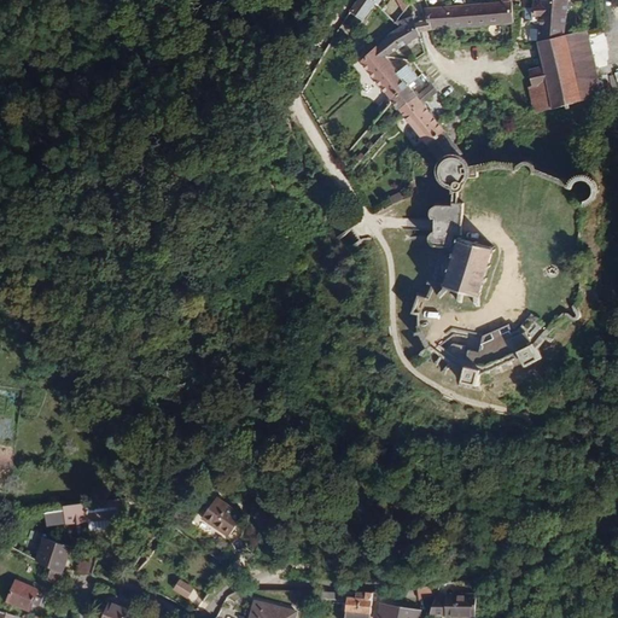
[(349,0),(345,6),(360,18),(373,1),(377,4),(379,0),(349,0)]
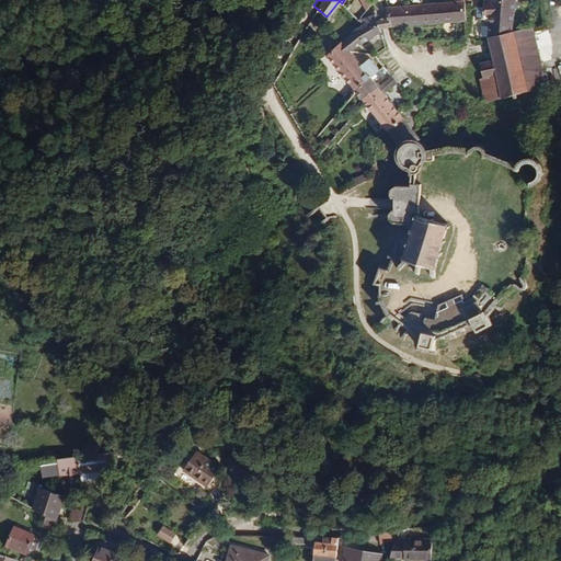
[(357,0),(365,10),(373,4),(369,0),(357,0)]
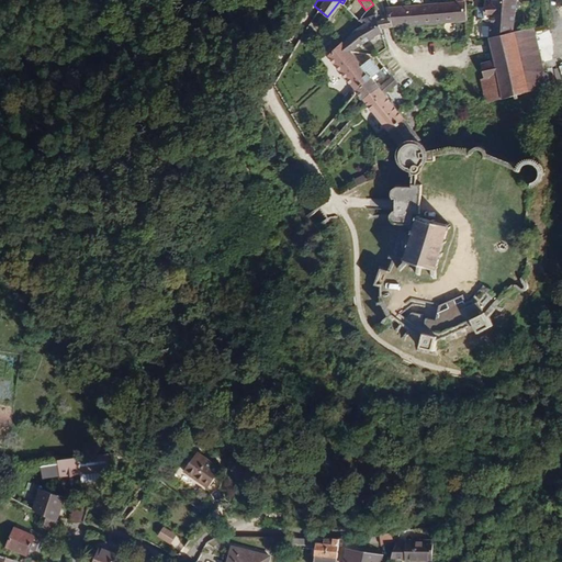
[(469,20),(468,0),(459,1),(383,8),(385,27),(469,20)]
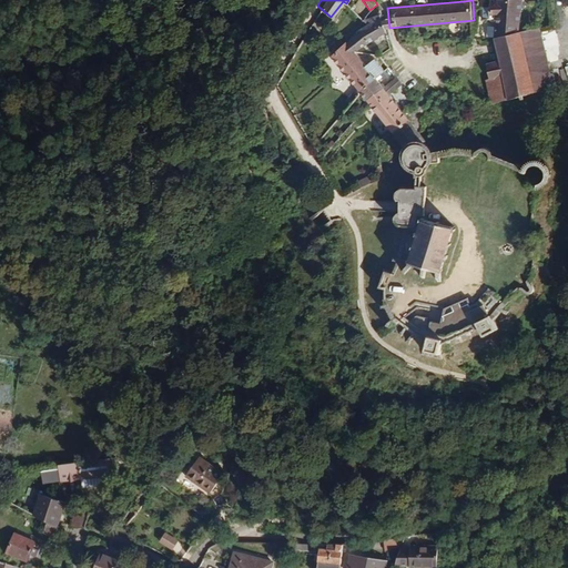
[(518,0),(483,0),(480,17),(493,14),(489,33),(496,59),(480,62),(492,101),(549,88),(535,27),(515,29),(518,0)]
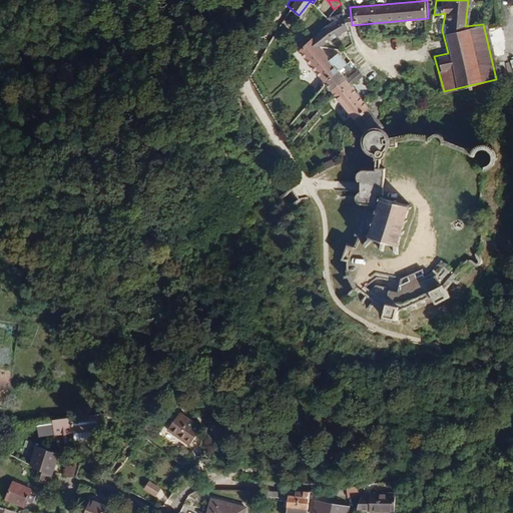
[(337,11),(293,49),(357,128),(363,137),(366,133),(369,131),(374,129),(379,130),(383,131),(384,128),(318,47),(345,28),(337,11)]
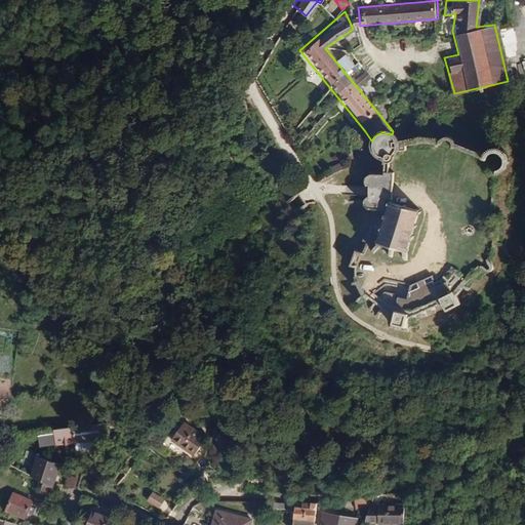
[(342,170),(340,164),(332,168),(335,173),(342,170)]
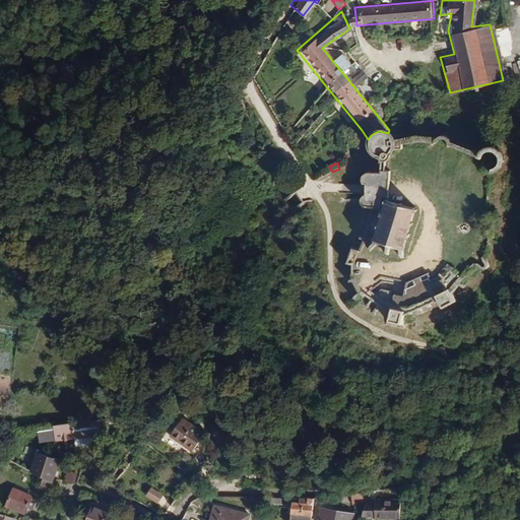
[(379,209),(387,200),(388,172),(381,172),(379,172),(379,173),(365,173),(361,177),(361,182),(365,185),(364,195),(360,198),(360,205),(364,207),(379,209)]
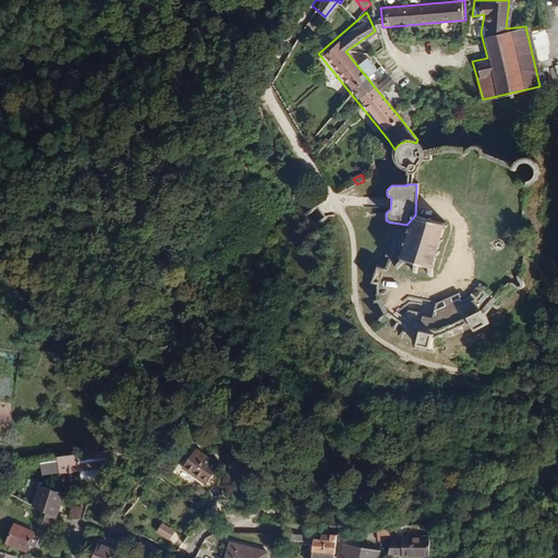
[(440,253),(441,250),(439,249),(441,242),(444,243),(445,239),(443,238),(446,229),(433,225),(434,221),(429,220),(428,223),(413,219),(411,227),(408,226),(407,230),(409,230),(407,239),(403,238),(402,242),(404,243),(402,249),(399,247),(398,252),(400,252),(395,267),(399,268),(401,261),(412,264),(410,271),(415,273),(417,265),(429,268),(427,276),(431,277),(434,265),(437,266),(438,263),(435,262),(438,253),(440,253)]
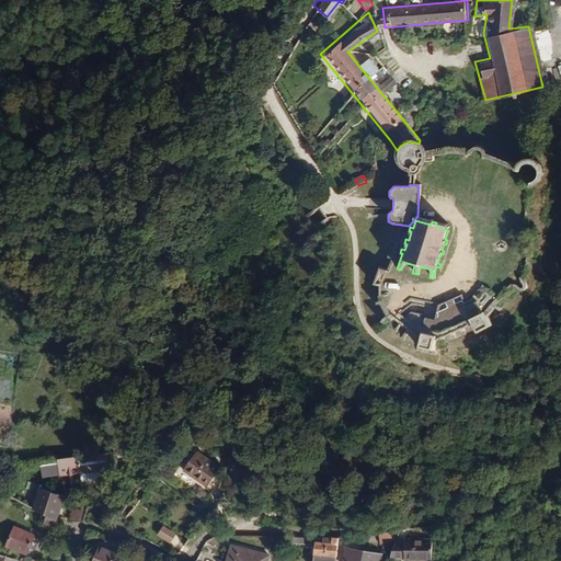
[(424,317),(420,334),(416,347),(434,352),(436,341),(470,324),(474,334),(492,325),(488,317),(501,298),(481,285),(470,299),(465,302),(462,295),(438,305),(434,319),(424,317)]
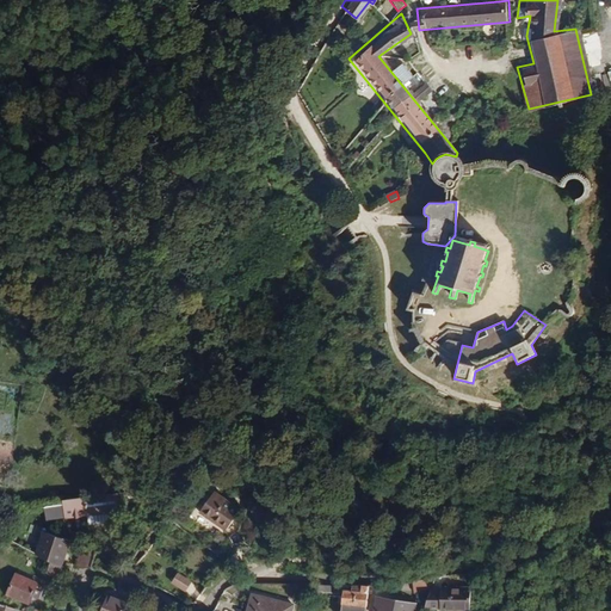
[(236,508),(211,489),(196,511),(221,529),(236,508)]
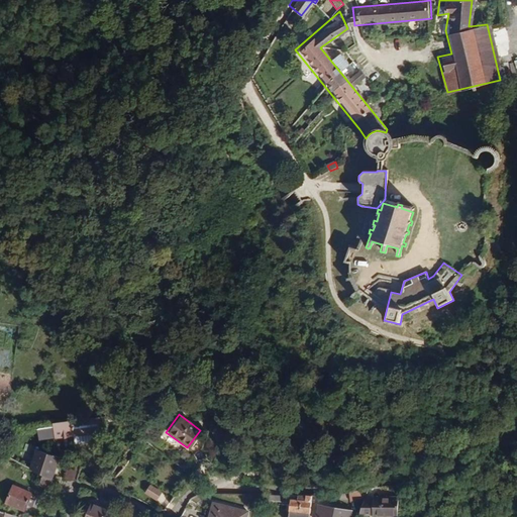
[(108,432),(102,421),(101,417),(54,422),(55,424),(56,435),(56,437),(74,435),(92,433),(108,432)]
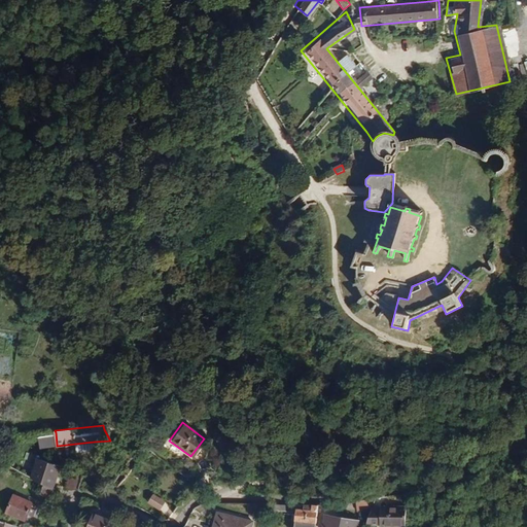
[(57,444),(56,432),(39,434),(41,446),(57,444)]
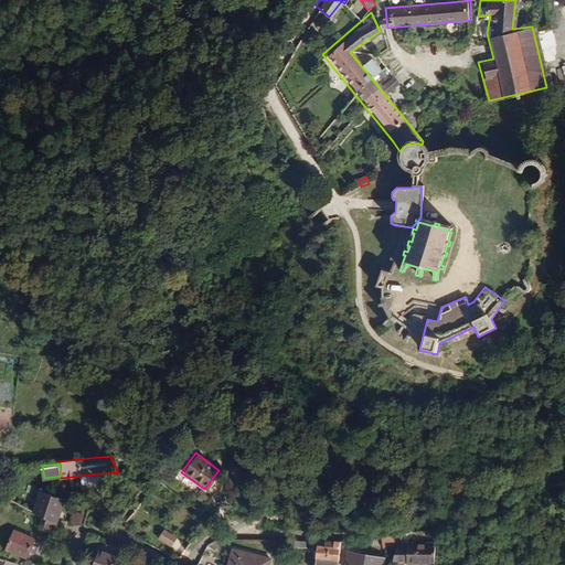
[(100,482),(100,473),(81,476),(82,484),(100,482)]
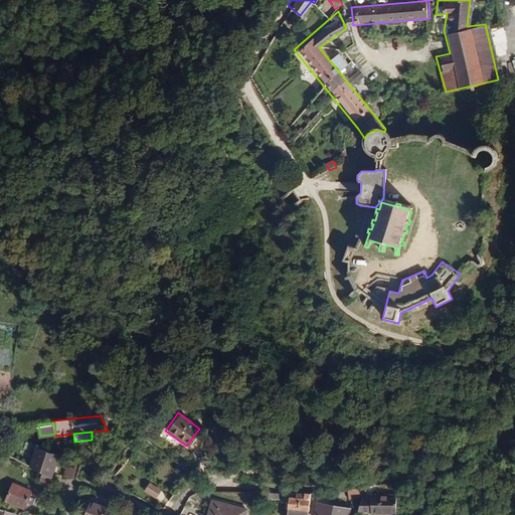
[(52,475),(59,455),(40,448),(36,458),(34,457),(30,467),(43,473),(52,476),(52,475)]
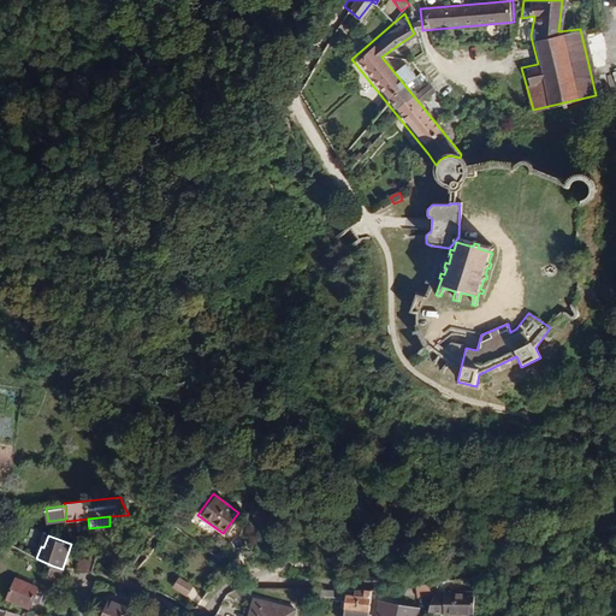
[(92,570),(98,552),(83,548),(77,570),(92,570)]
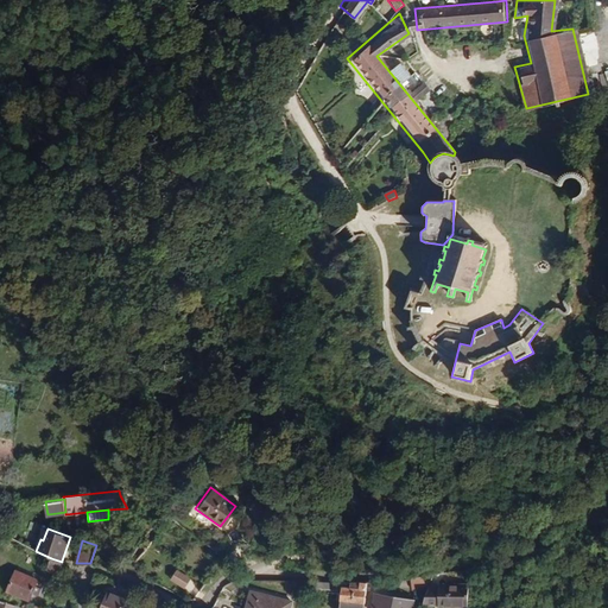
[(58,575),(64,562),(62,561),(62,562),(51,558),(46,569),(58,575)]
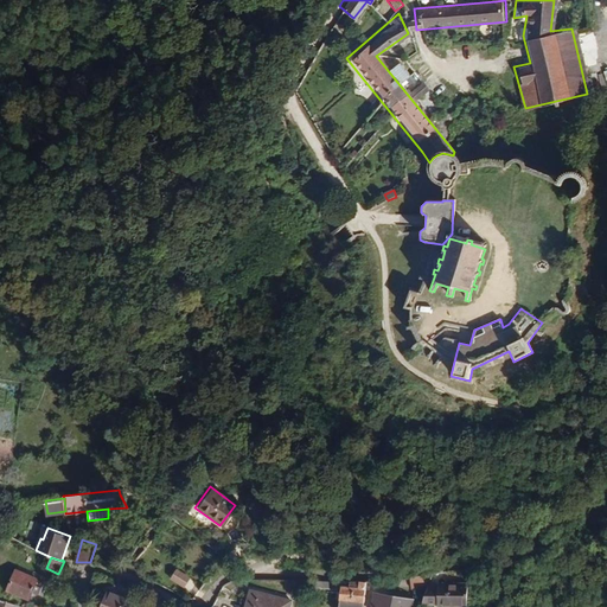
[(38,593),(44,581),(38,579),(37,577),(17,568),(7,588),(30,598),(32,590),(38,593)]
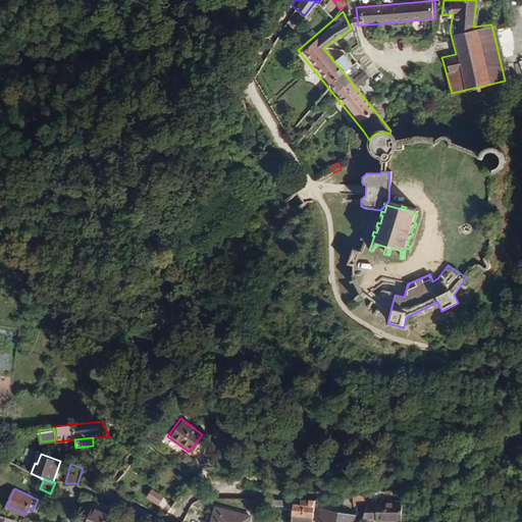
[(149,493),(147,499),(159,506),(162,501),(149,493)]
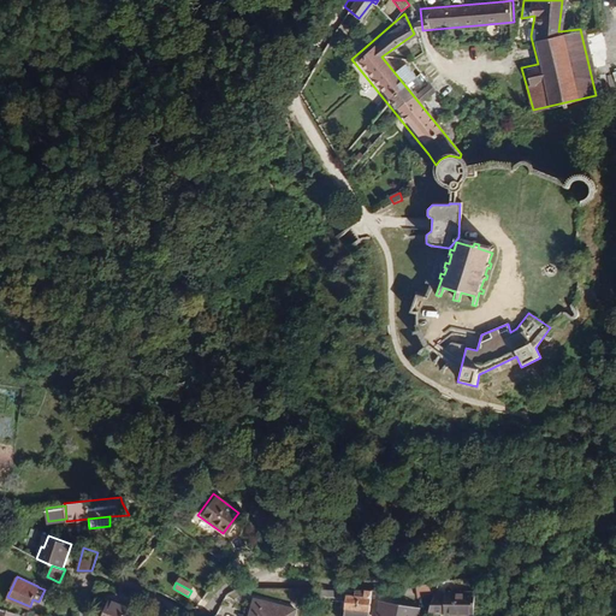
[(367,615),(371,594),(347,594),(343,615),(367,615)]
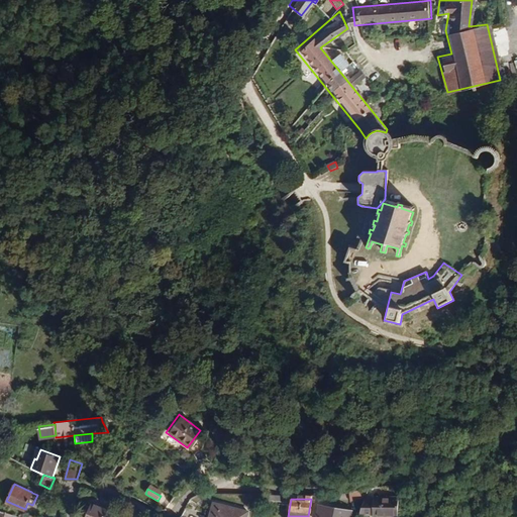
[(395,516),(396,499),(362,499),(360,516),(395,516)]
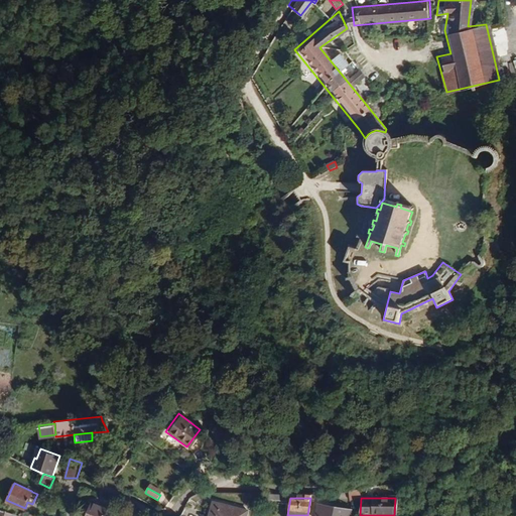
[(105,515),(109,507),(92,500),(85,515),(105,515)]
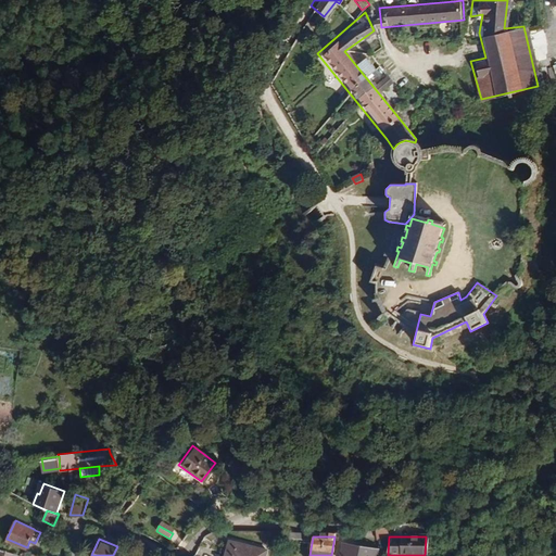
[(374,555),(376,547),(338,540),(335,555),(374,555)]
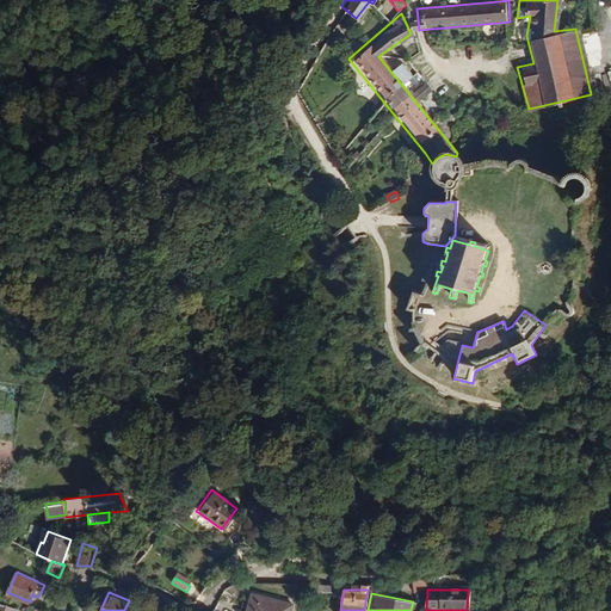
[(287,610),(289,606),(246,594),(241,610),(287,610)]
